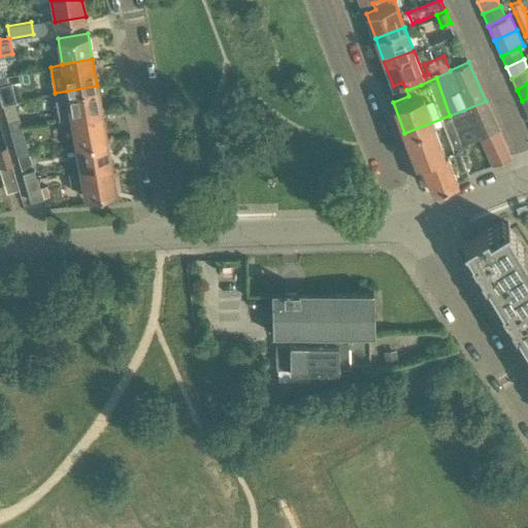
[(97,86),(67,91),(55,93),(59,120),(71,118),(101,112),(97,86)]
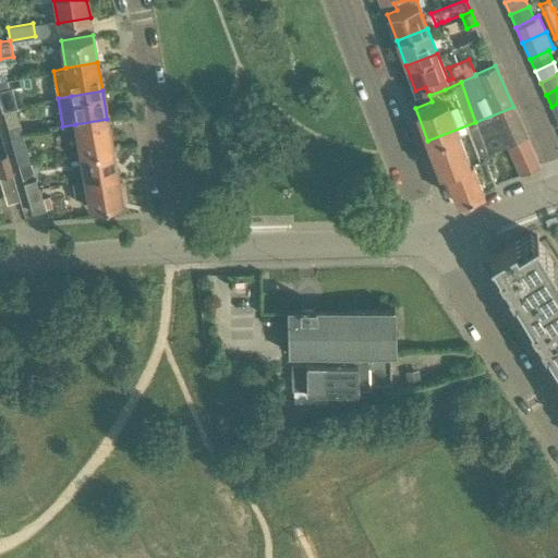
[(439,170),(445,168),(451,166),(472,158),(506,144),(526,136),(513,107),(475,122),(427,141),(435,159),(439,170)]
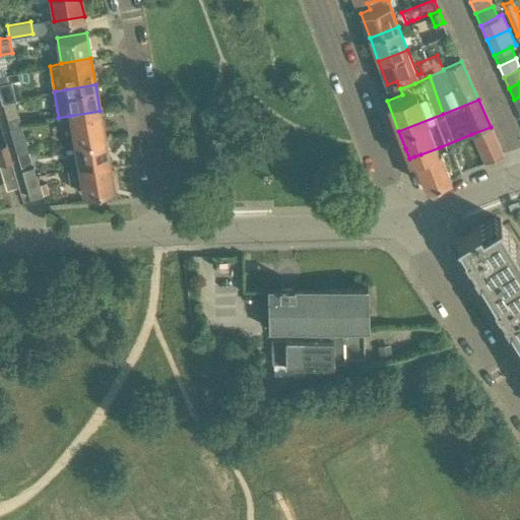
[(75,141),(105,136),(100,111),(70,116),(75,141)]
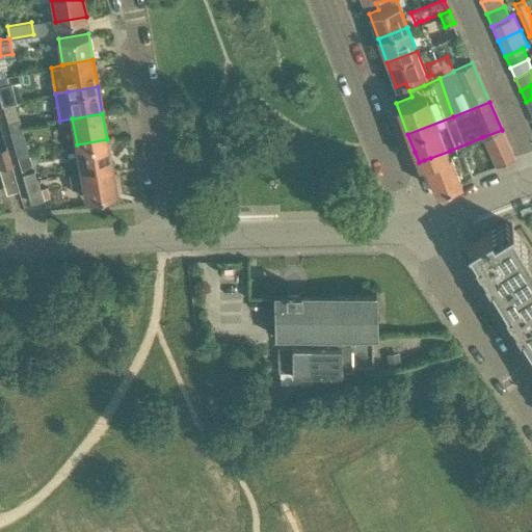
[(7,122),(9,130),(22,128),(19,118),(7,122)]
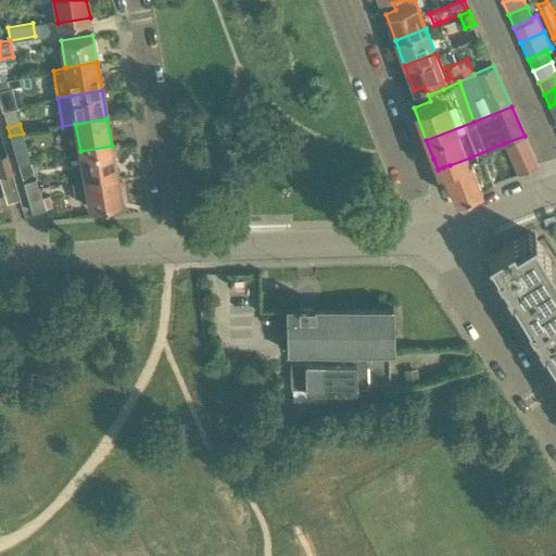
[(30,161),(23,134),(10,136),(17,165),(30,161)]
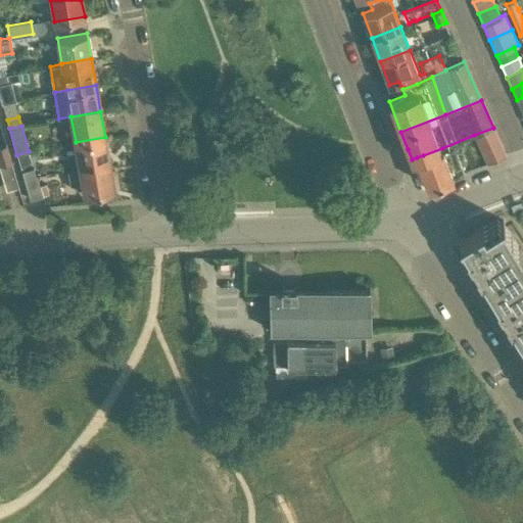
[(486,163),(506,155),(493,128),(474,135),(486,163)]
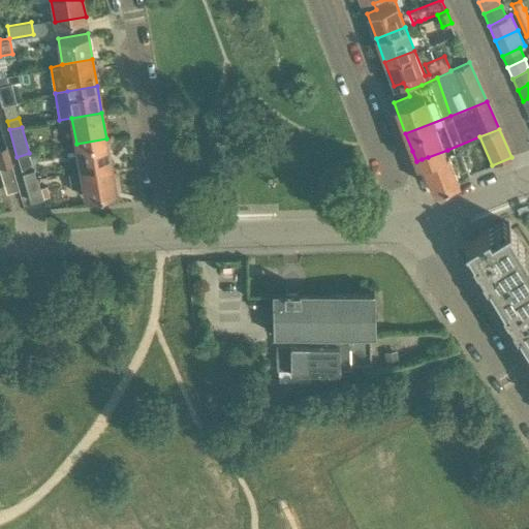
[(76,144),(81,170),(111,165),(106,138),(76,144)]
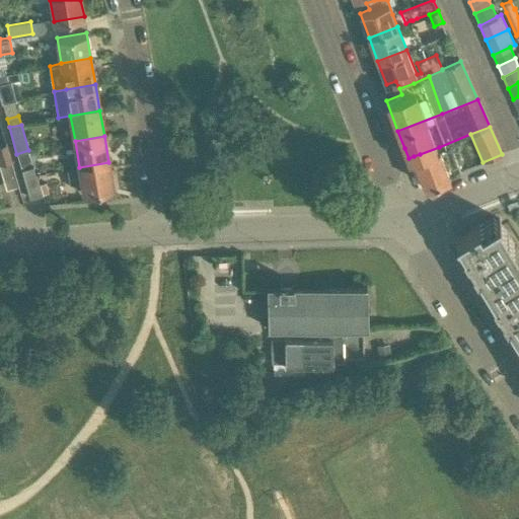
[(425,184),(437,179),(449,174),(439,147),(420,154),(414,156),(422,174),(425,184)]
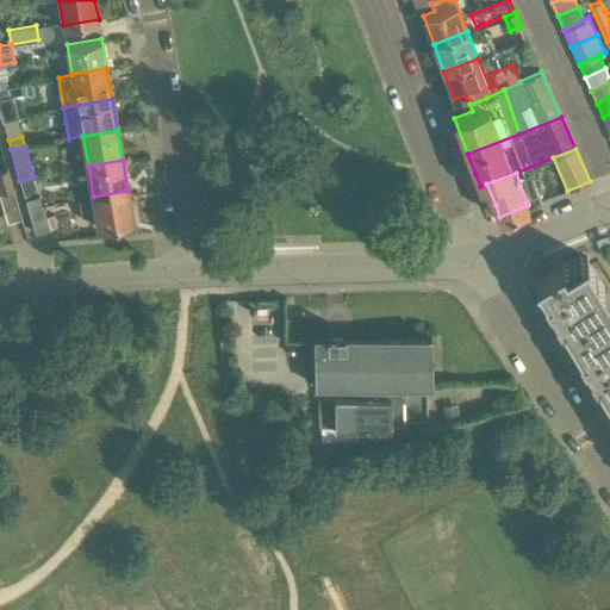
[(24,197),(24,195),(37,187),(33,176),(19,181),(24,197)]
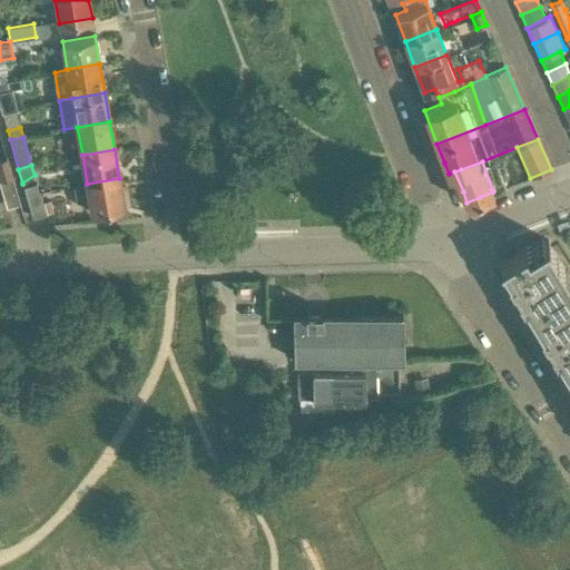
[(9,168),(0,170),(0,177),(1,180),(11,178),(12,178),(9,168)]
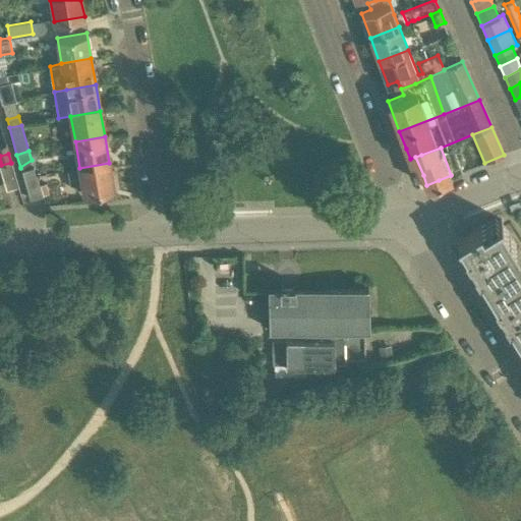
[(109,163),(79,168),(67,170),(69,184),(82,181),(84,194),(114,189),(109,163)]
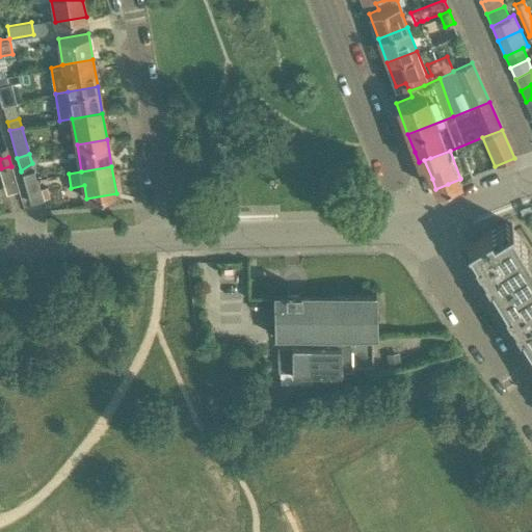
[(24,182),(38,180),(37,178),(36,179),(34,170),(22,174),(24,182)]
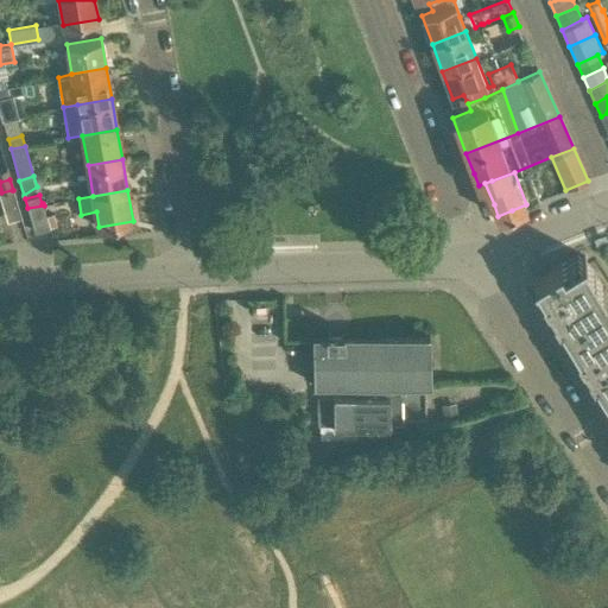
[(46,215),(44,206),(27,208),(35,232),(50,228),(50,227),(46,215)]
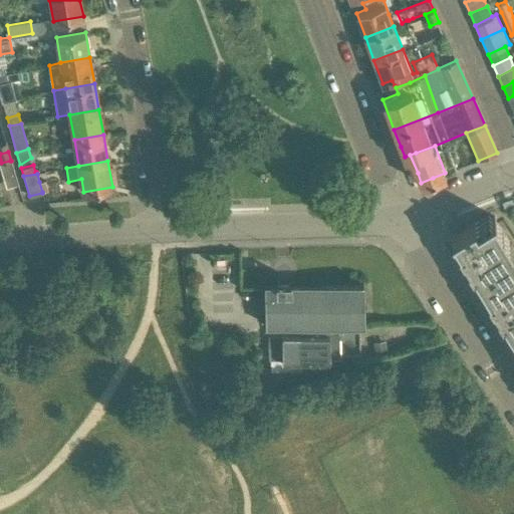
[(45,180),(39,182),(42,192),(48,190),(45,180)]
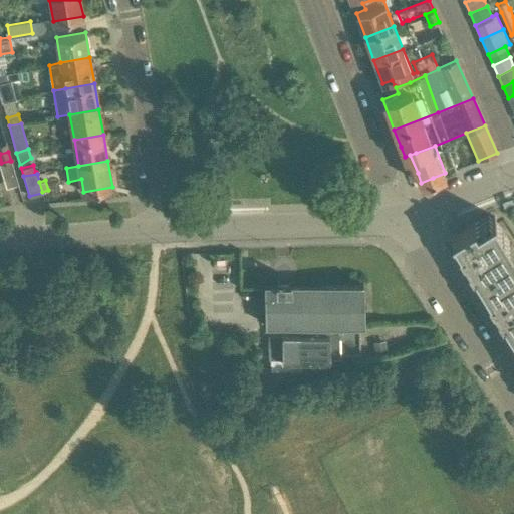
[(479,280),(513,257),(513,250),(511,246),(512,245),(511,244),(511,245),(494,218),(495,218),(494,216),(476,228),(474,224),(451,238),(452,239),(453,239),(459,249),(458,250),(472,272),(473,271),(479,280)]
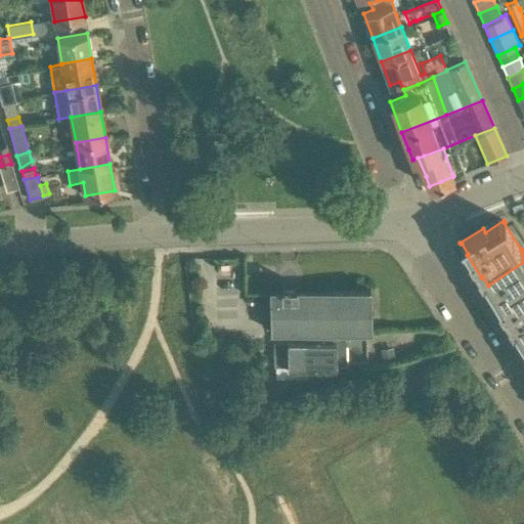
[(518,334),(523,330),(523,262),(488,286),(498,302),(496,302),(511,325),(513,324),(518,334)]
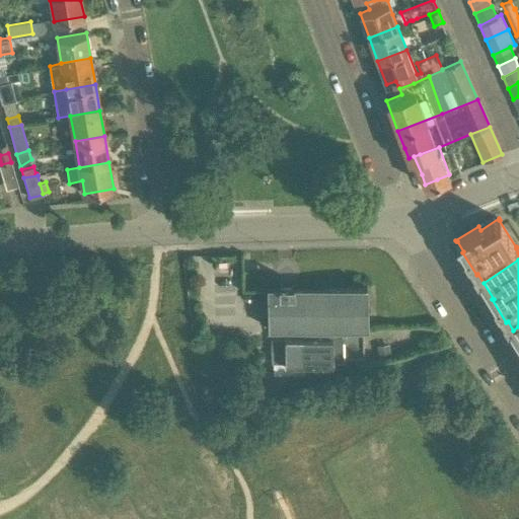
[(269,327),(302,326),(363,324),(367,324),(366,285),(268,287),(269,327)]
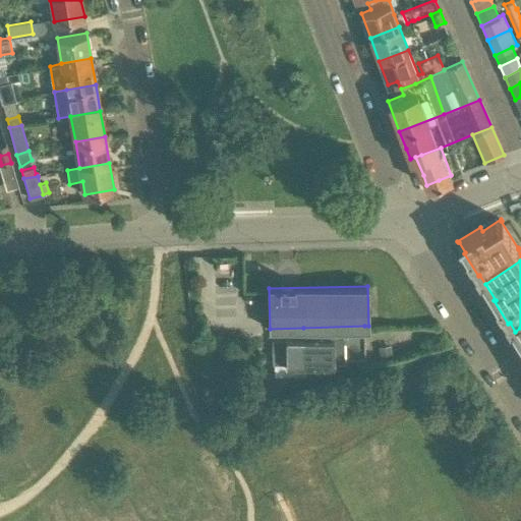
[(364,336),(364,326),(303,328),(303,338),(364,336)]
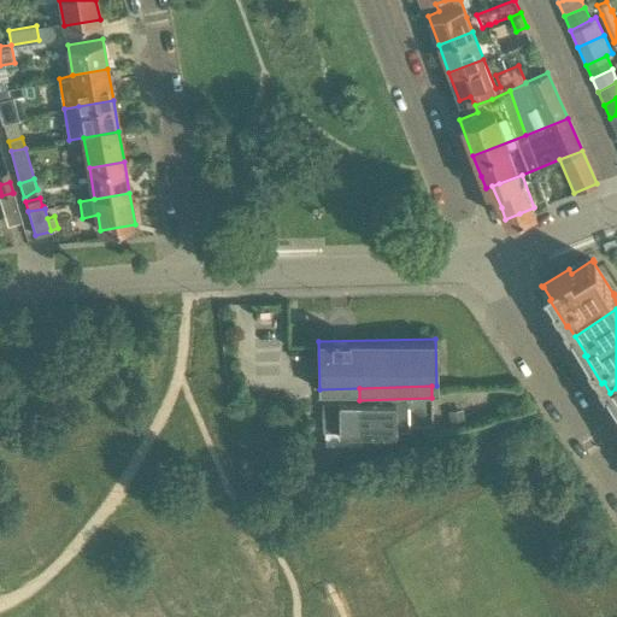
[(433,427),(432,398),(359,400),(321,401),(322,430),(433,427)]
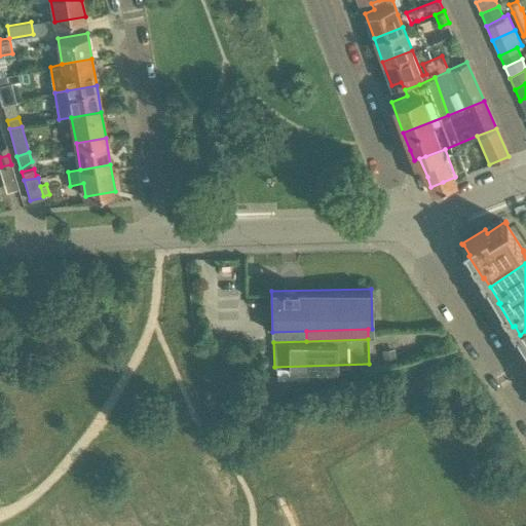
[(395,358),(393,347),(382,348),(384,360),(395,358)]
